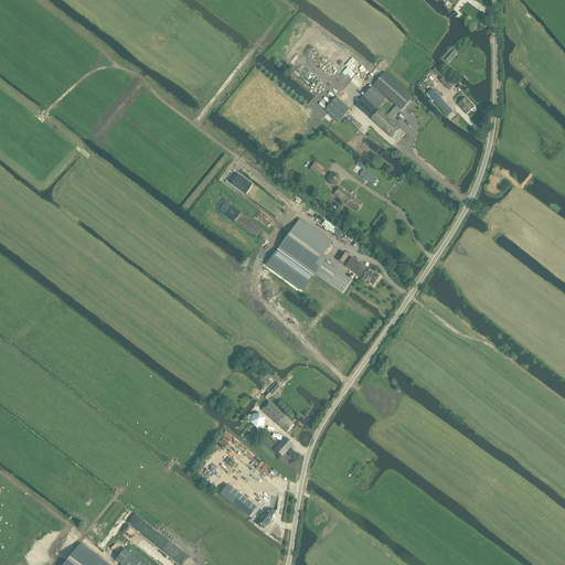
[(449,64),(458,54),(455,51),(446,61),(449,64)]
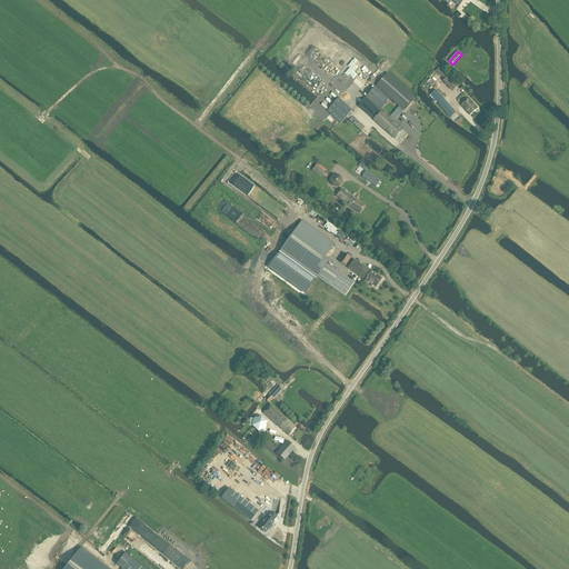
[(445,79),(449,75),(440,68),(437,72),(445,79)]
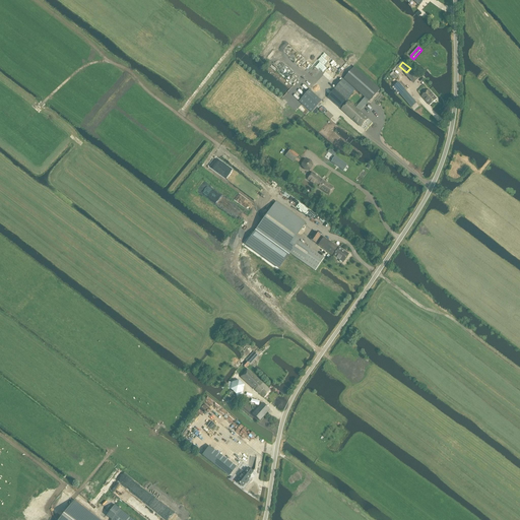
[(380,90),(354,68),(344,79),(366,98),(370,102),(380,90)]
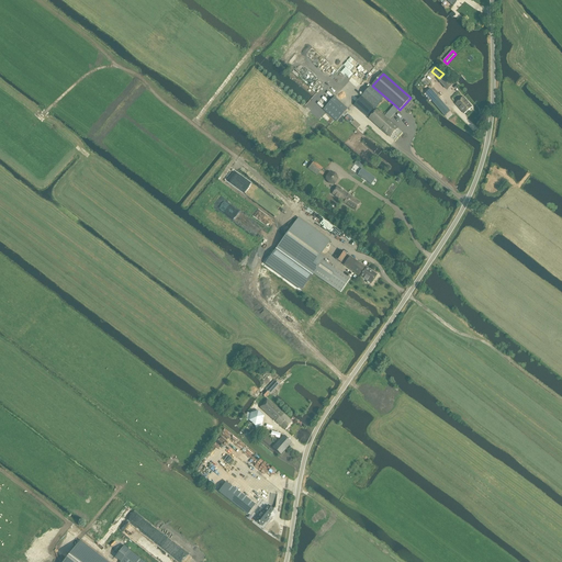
[(447,90),(452,85),(445,75),(438,80),(447,90)]
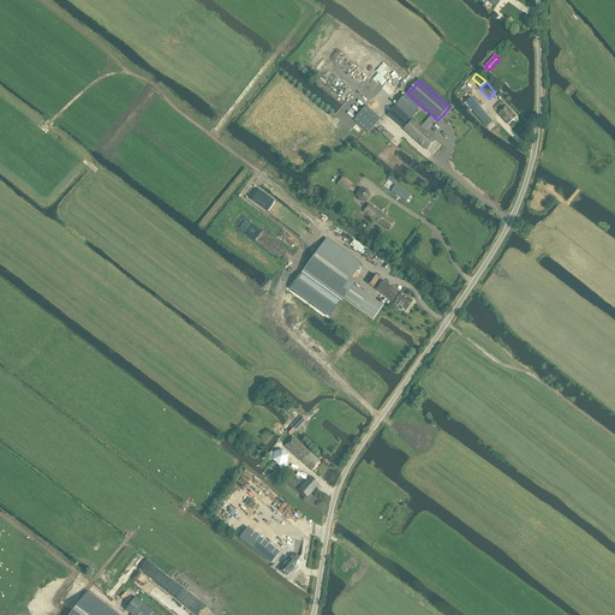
[(406,95),(395,107),(410,119),(411,118),(412,117),(415,113),(418,109),(421,107),(416,103),(411,99),(406,95)]
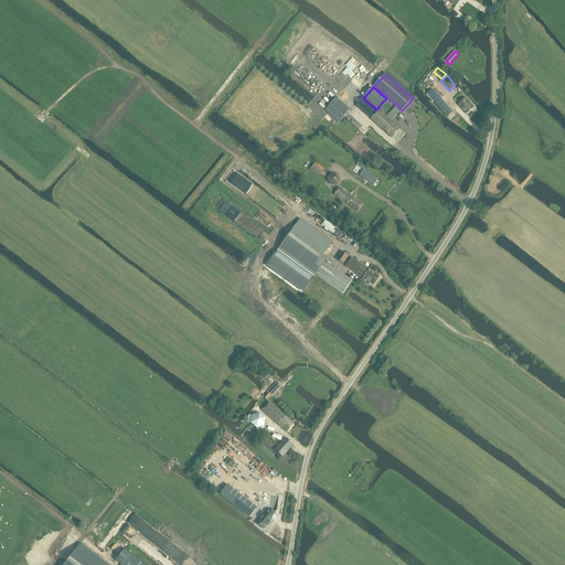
[(448,116),(452,112),(434,89),(428,94),(448,116)]
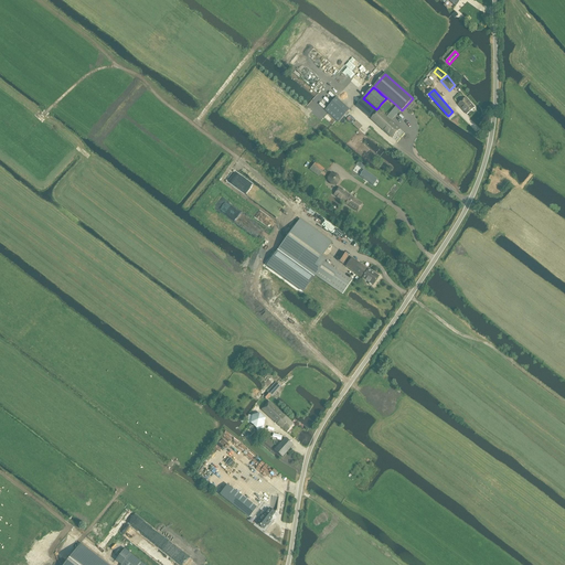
[(339,123),(350,110),(337,98),(326,112),(339,123)]
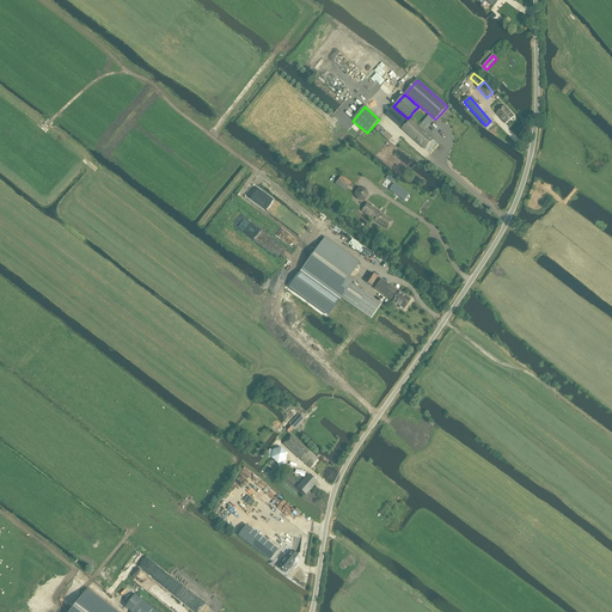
[(408,118),(393,106),(385,115),(399,128),(408,118)]
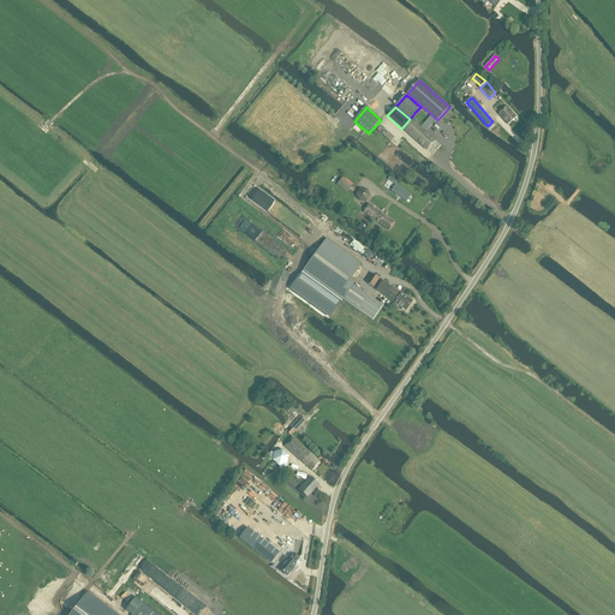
[(508,125),(517,118),(507,107),(499,114),(508,125)]
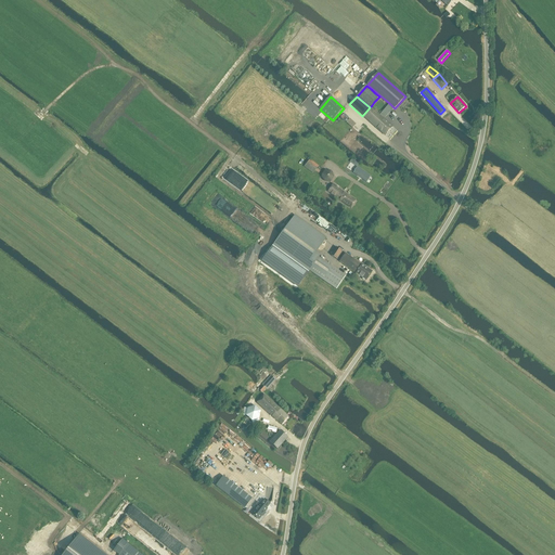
[(365,118),(386,137),(394,127),(384,119),(390,112),(395,108),(390,104),(386,108),(381,116),(374,110),(373,110),(365,118)]
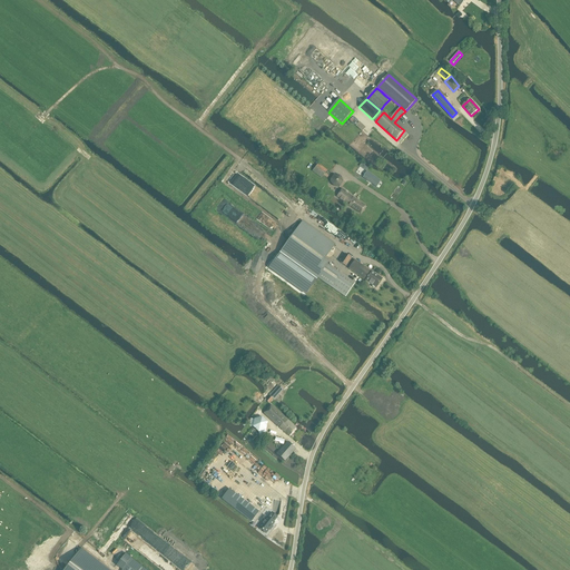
[(328,170),(315,161),(310,168),(323,178),(328,170)]
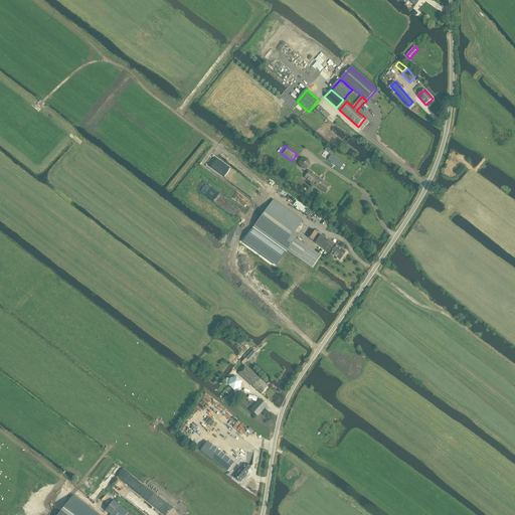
[(332,155),(328,161),(340,170),(344,164),(332,155)]
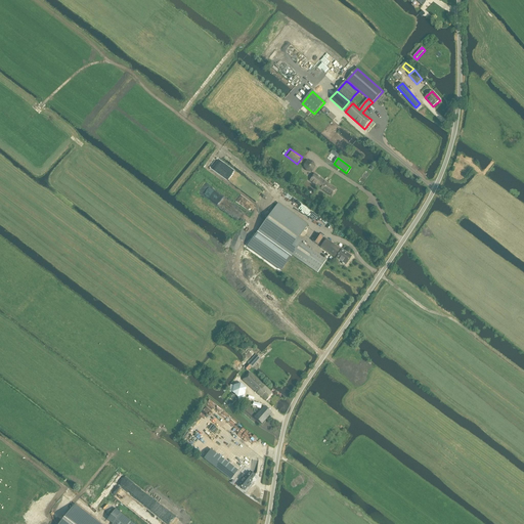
[(331,197),(336,189),(314,174),(309,181),(331,197)]
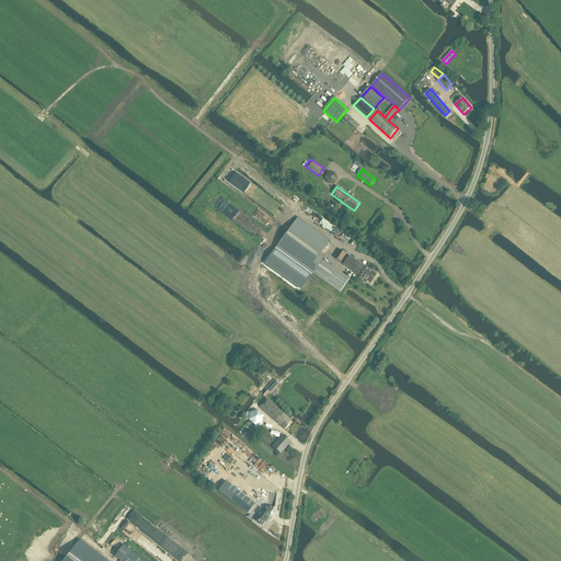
[(272,254),(265,263),(301,289),(311,276),(312,274),(322,261),(318,258),(329,242),(297,219),(274,250),(272,254)]
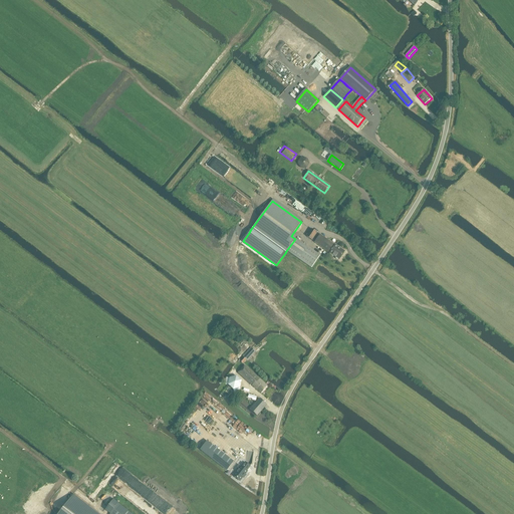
[(312,241),(317,234),(311,229),(306,237),(312,241)]
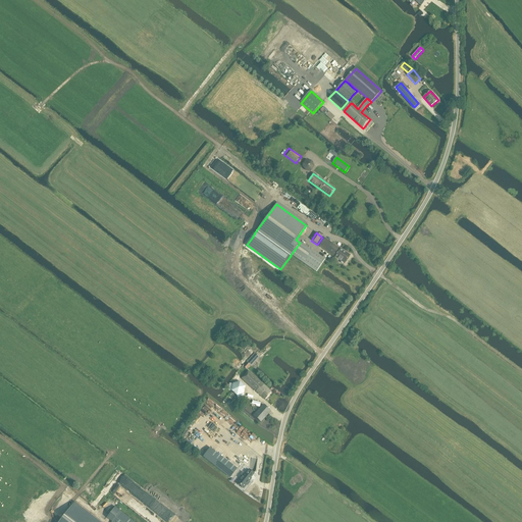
[(344,264),(350,256),(324,239),(319,247),(344,264)]
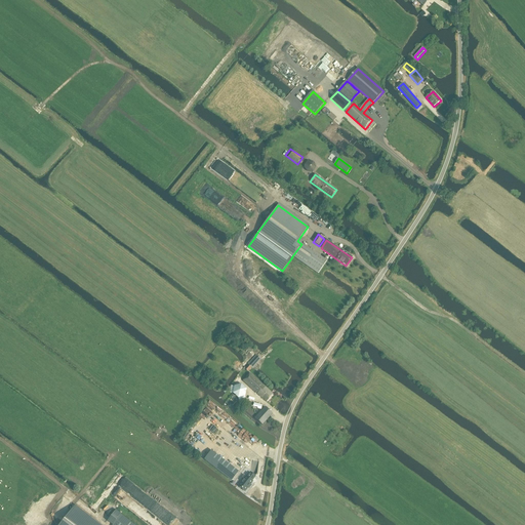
[(327,261),(303,244),(293,256),(318,274),(327,261)]
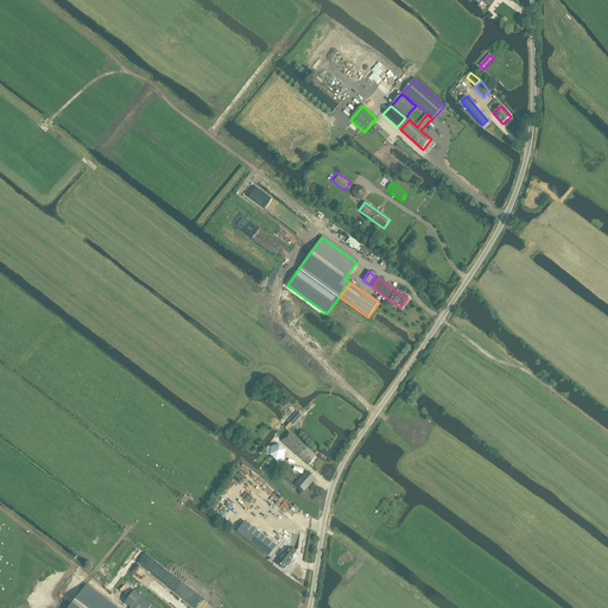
[(308,466),(316,457),(290,432),(282,441),(308,466)]
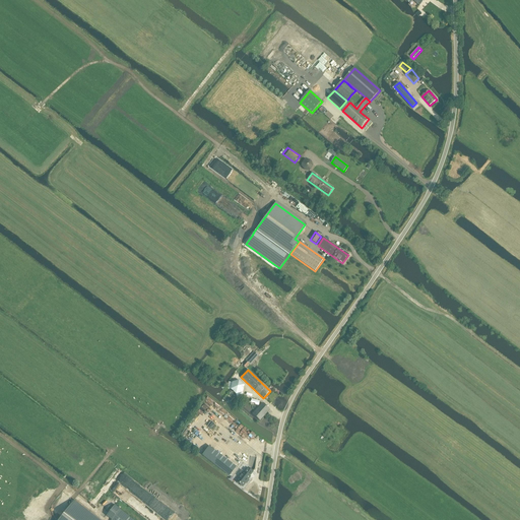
[(233,383),(231,390),(236,394),(242,392),(244,386),(239,381),(233,383)]
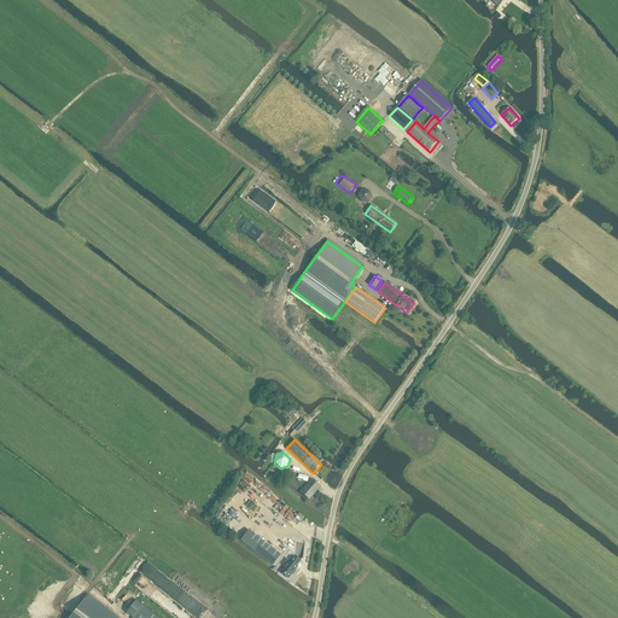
[(309,500),(321,487),(312,479),(301,493),(309,500)]
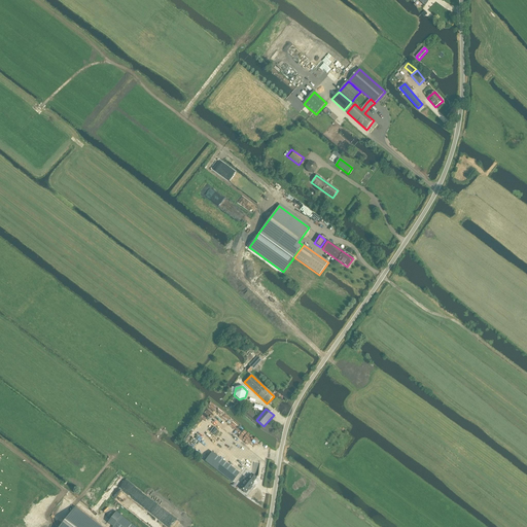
[(233,483),(239,473),(212,452),(205,461),(233,483)]
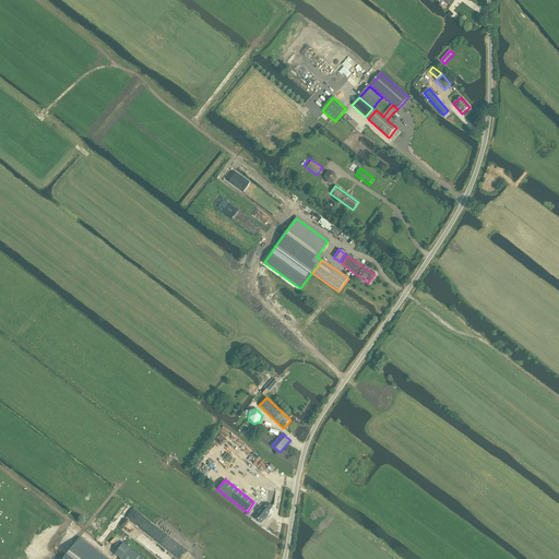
[(245,515),(259,526),(263,520),(264,520),(266,516),(266,515),(269,513),(268,512),(271,508),(266,503),(262,508),(254,502),(245,515)]
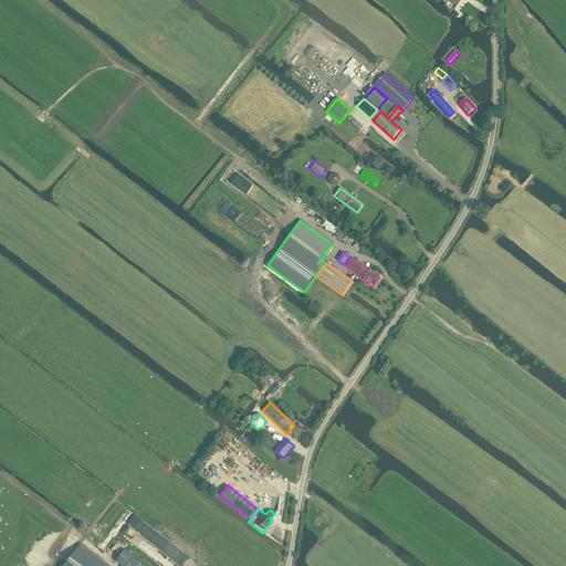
[(106,565),(80,545),(63,565),(106,565)]
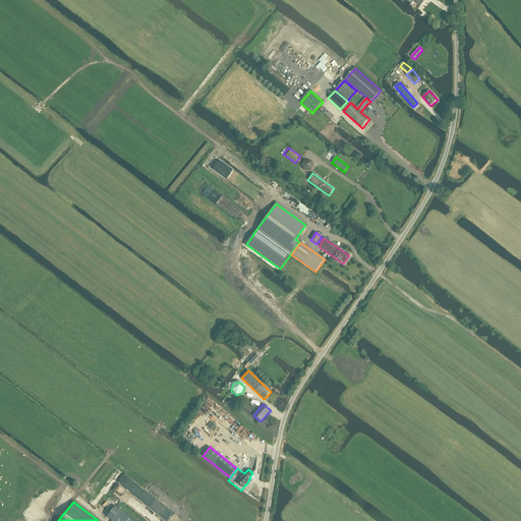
[(133,520),(120,510),(111,520),(133,520)]
